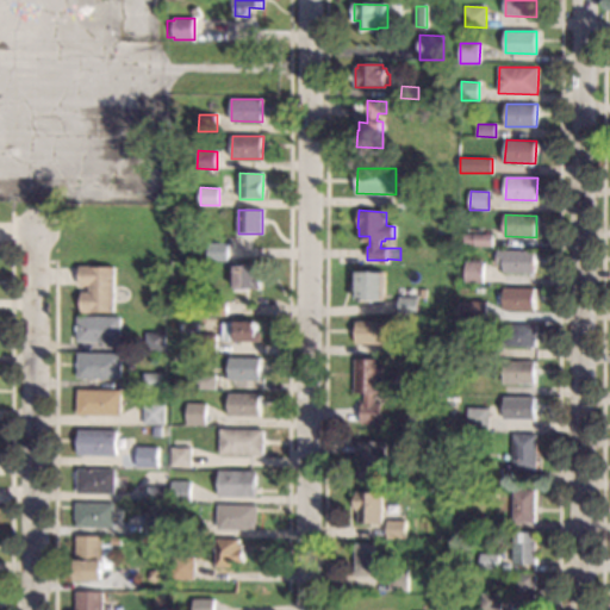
[(493,234),(493,247),(461,246),(461,234),(493,234)]
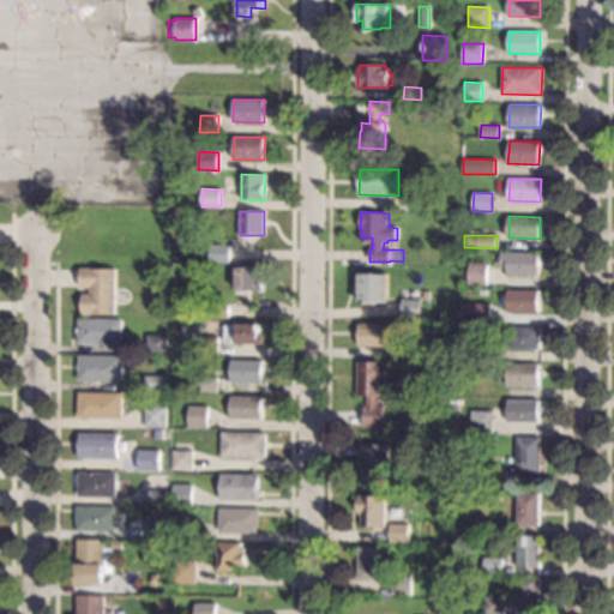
[(229,245),(229,263),(210,263),(210,245),(229,245)]
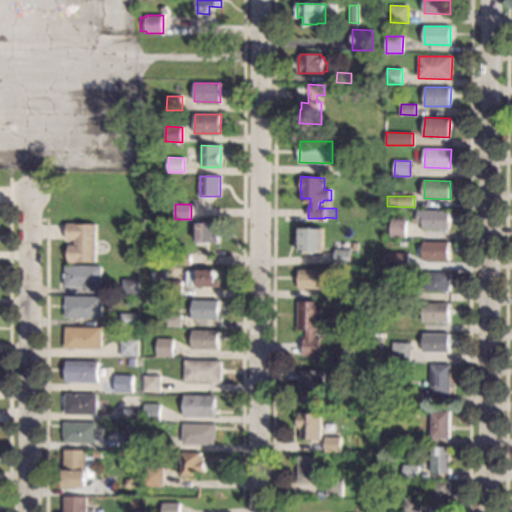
[(450,211),(449,230),(423,228),(424,210),(450,211)]
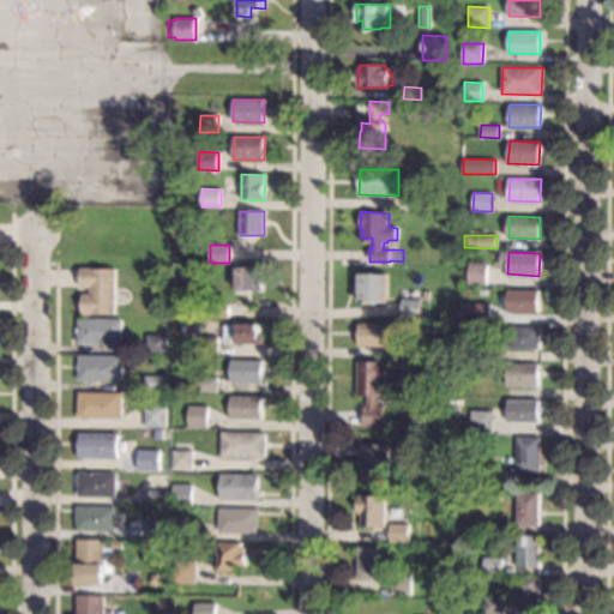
[(488,265),(487,286),(468,284),(469,264),(488,265)]
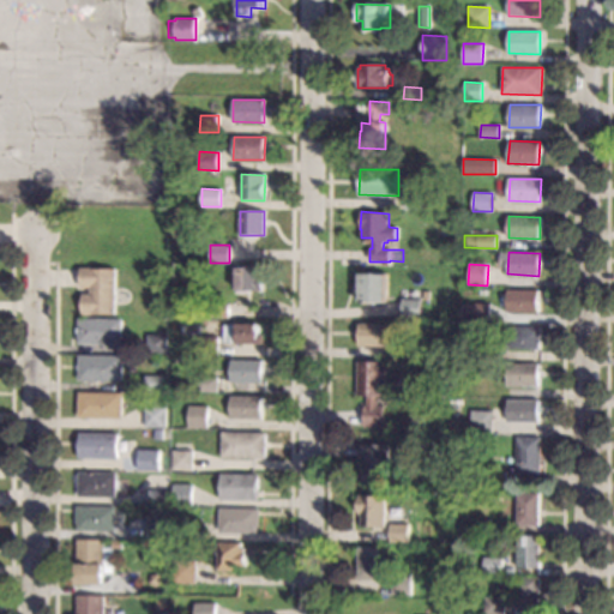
[(95,269),(114,269),(115,313),(92,313),(92,315),(82,315),(82,294),(90,294),(90,288),(80,288),(80,268),(95,268),(95,269)]
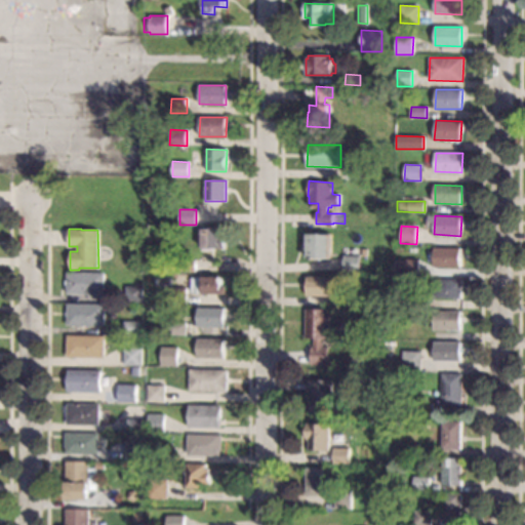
[(224,236),(225,236),(225,248),(213,248),(213,257),(199,257),(199,250),(202,250),(202,230),(224,230),(224,236)]
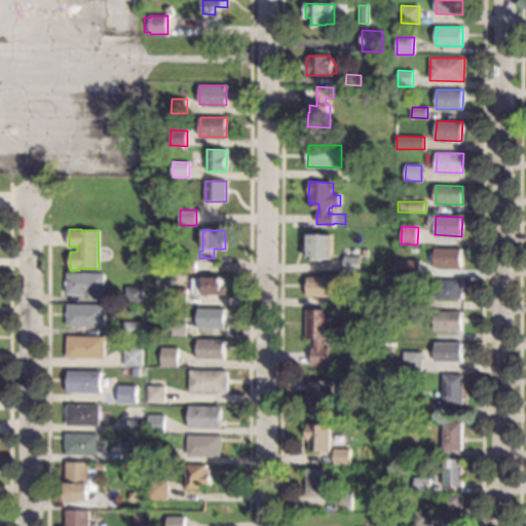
[(332,260),(308,259),(308,234),(332,235),(332,260)]
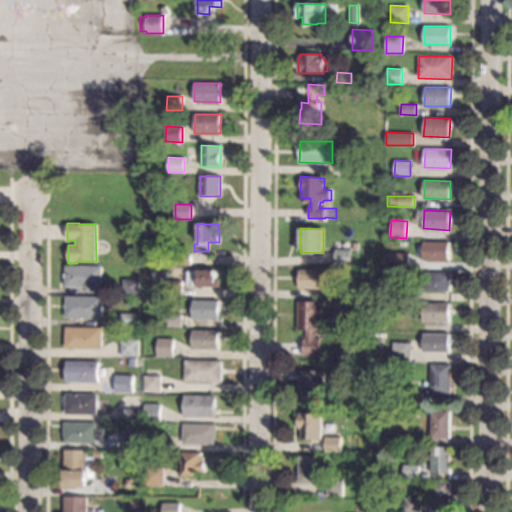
[(450,242),(449,261),(423,260),(424,241),(450,242)]
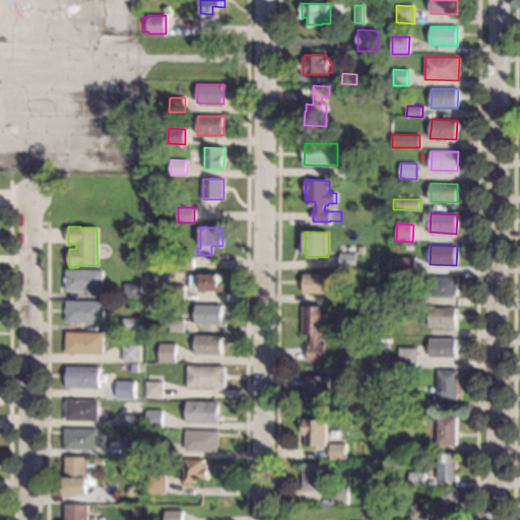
[(356,254),(356,269),(341,268),(341,253),(356,254)]
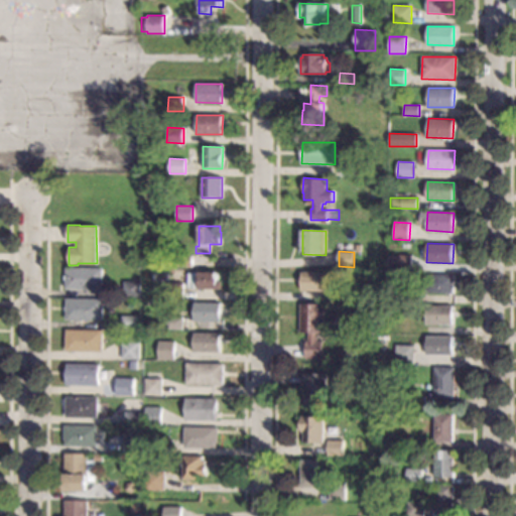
[(388,270),(412,271),(412,255),(389,254),(388,270)]
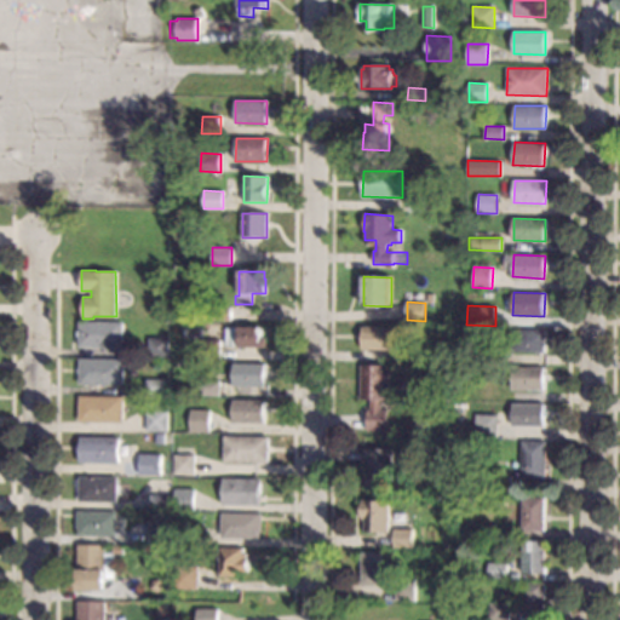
[(231,309),(248,310),(248,321),(213,320),(213,306),(231,306),(231,309)]
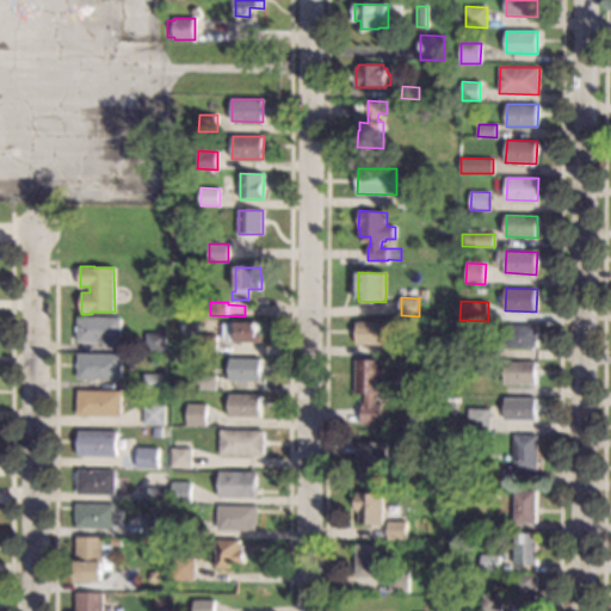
[(121,344),(78,343),(78,318),(122,318),(121,344)]
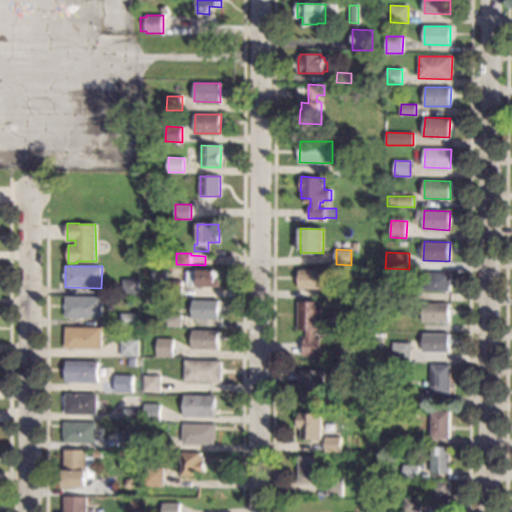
[(216,279),(220,279),(220,287),(191,286),(191,285),(186,285),(186,271),(192,271),(192,270),(216,271),(216,279)]
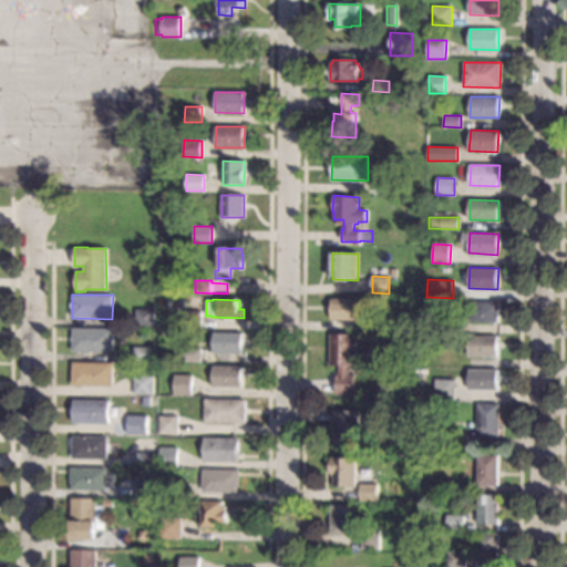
[(361,320),(338,320),(338,322),(331,322),(331,310),(328,310),(328,299),(362,299),(361,320)]
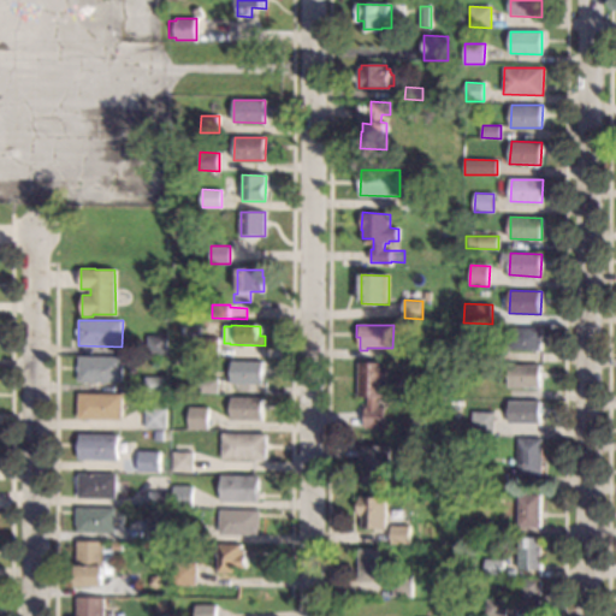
[(543,350),(509,350),(510,327),(543,329),(543,350)]
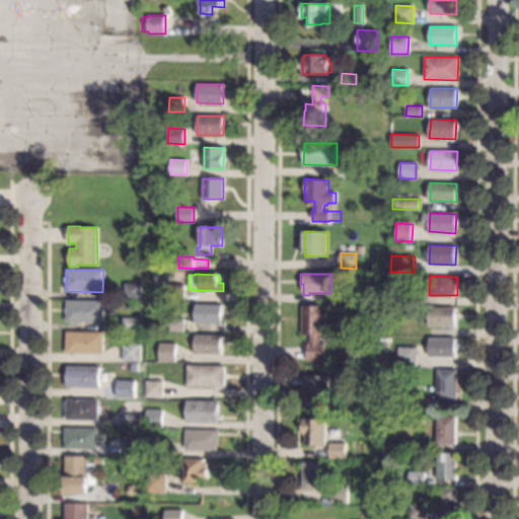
[(141,299),(124,299),(124,283),(141,283),(141,299)]
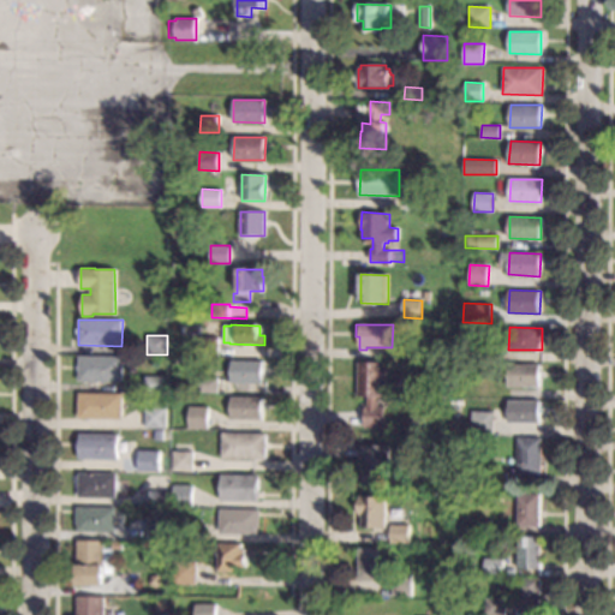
[(423,345),(423,360),(401,359),(402,344),(423,345)]
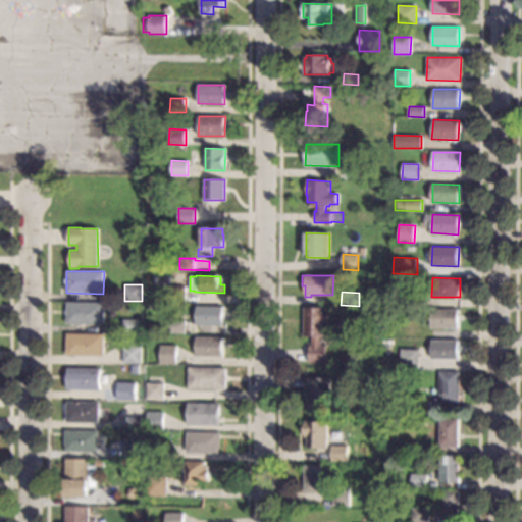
[(104,324),(66,324),(66,302),(104,303),(104,324)]
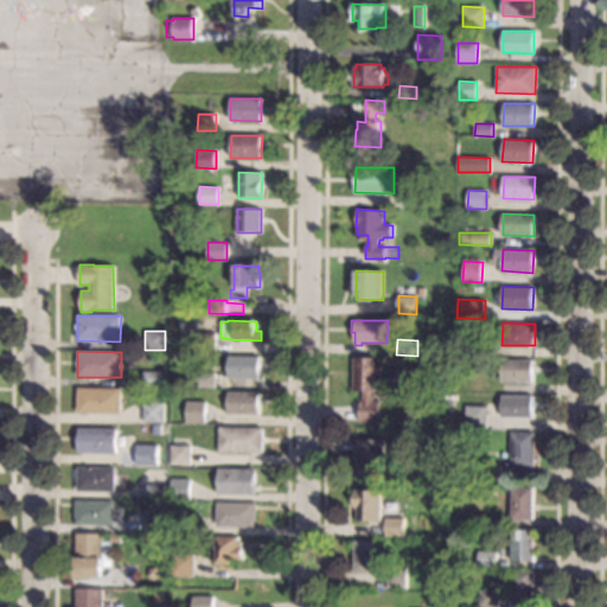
[(260,378),(229,378),(229,356),(260,357),(260,378)]
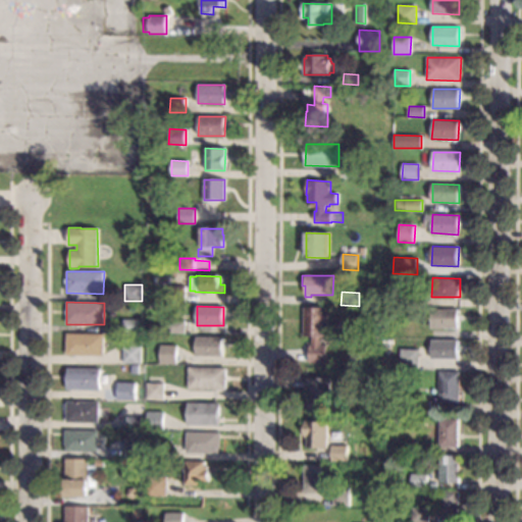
[(328,336),(322,336),(322,345),(328,345),(327,363),(310,363),(310,344),(313,345),(313,336),(305,336),(305,307),(329,308),(328,336)]
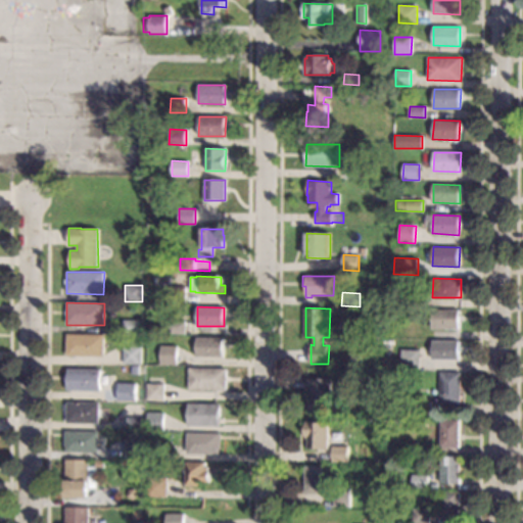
[(459,329),(432,329),(433,310),(459,311),(459,329)]
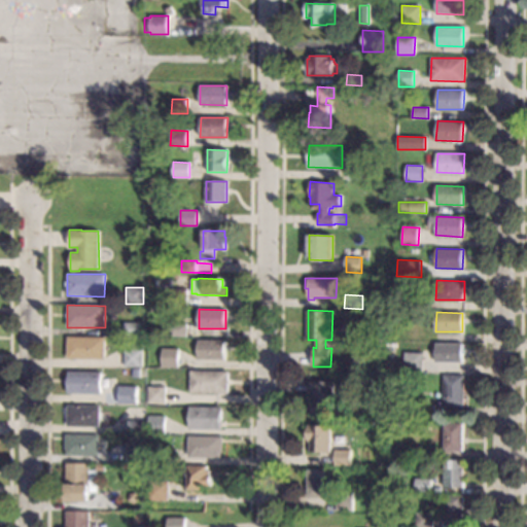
[(142,323),(142,337),(125,336),(125,322),(142,323)]
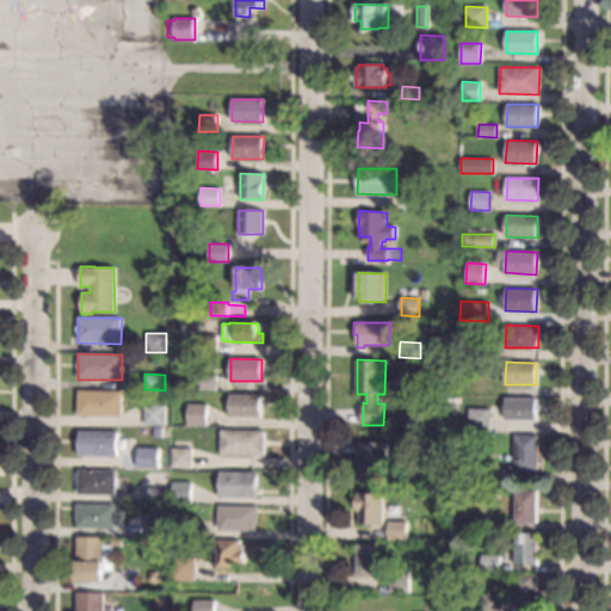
[(217,376),(216,389),(197,389),(198,375),(217,376)]
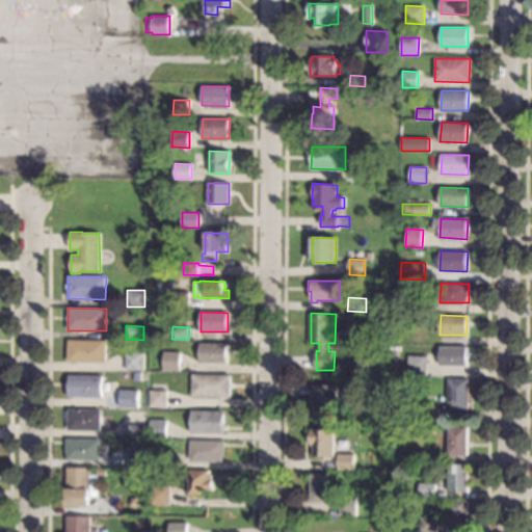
[(105,363),(68,362),(68,340),(106,341),(105,363)]
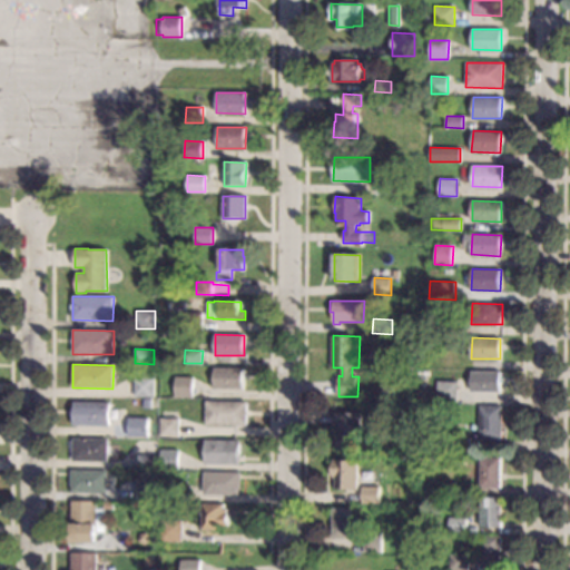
[(244,369),(243,390),(214,389),(214,367),(244,369)]
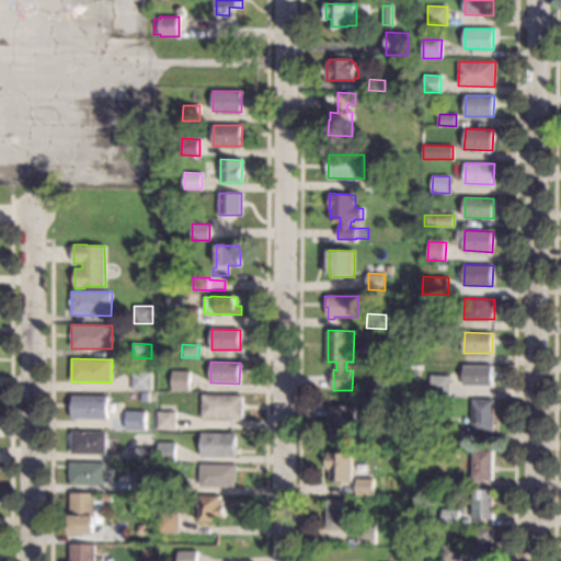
[(492,386),(464,386),(465,365),(493,366),(492,386)]
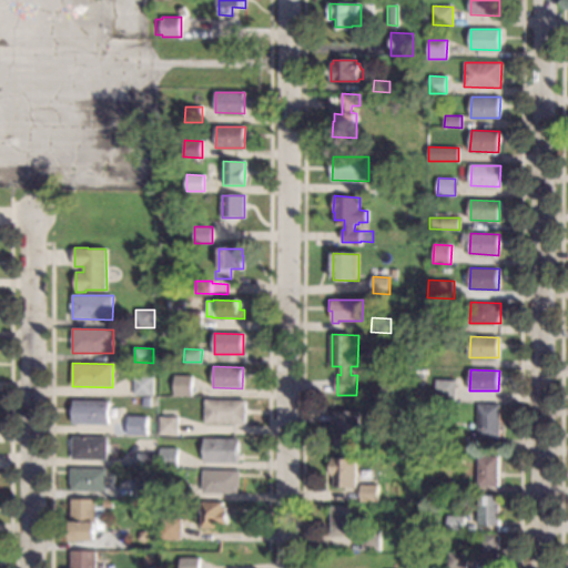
[(193,376),(193,396),(173,396),(174,375),(193,376)]
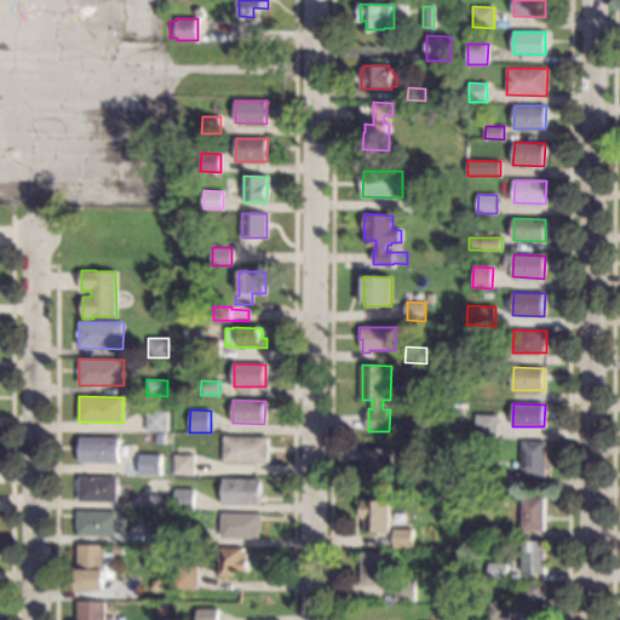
[(167,412),(167,432),(145,431),(147,411),(167,412)]
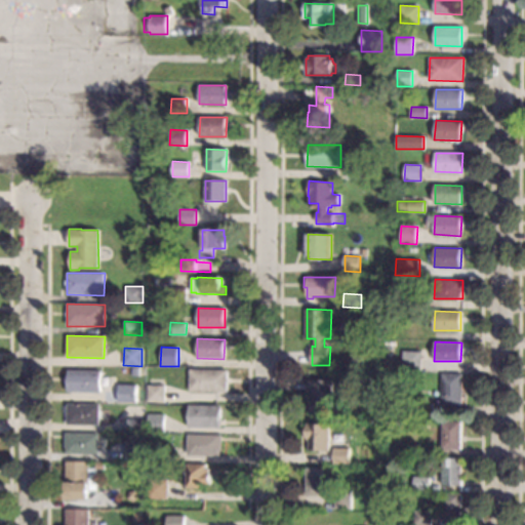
[(421,352),(421,370),(402,370),(403,351),(421,352)]
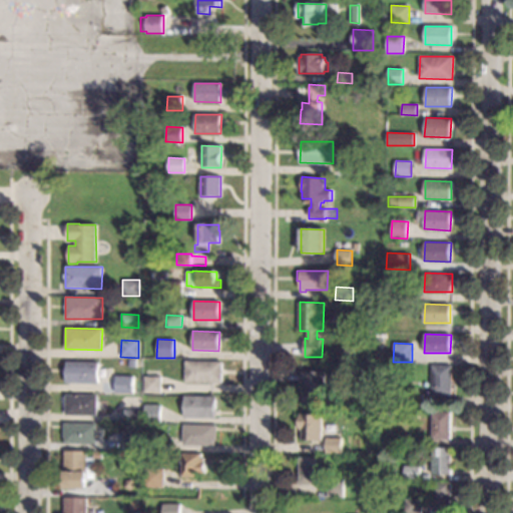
[(386,352),(385,361),(376,360),(376,352),(386,352)]
